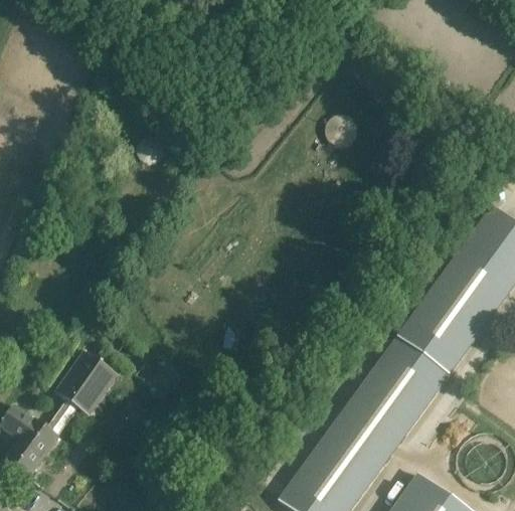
[(353,119),(351,118),(349,117),(347,116),(345,115),(342,115),(340,115),(338,115),(336,116),(334,117),(332,118),(330,119),(328,121),(327,123),(326,125),(325,127),(325,129),(325,132),(325,134),(326,136),(327,138),(328,140),(329,142),(331,143),(333,145),(335,146),(337,146),(339,147),(341,147),(343,147),(345,146),(348,146),(350,144),(351,143),(353,142),(354,140),(355,138),(356,136),(357,134),(357,132),(357,129),(357,127),(356,125),(355,123),(354,121),(353,119)]
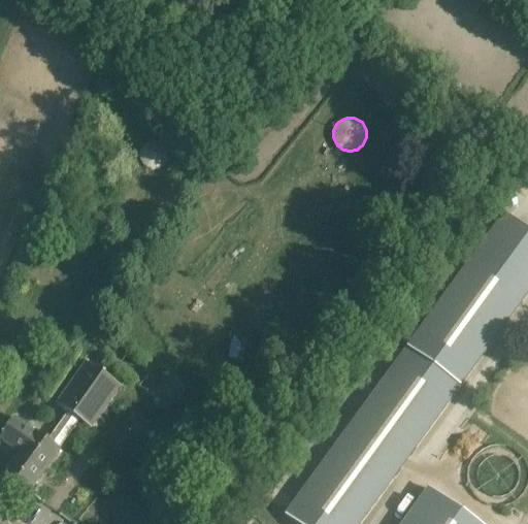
[(139,155),(140,157),(140,159),(141,160),(142,162),(144,163),(145,165),(147,166),(150,166),(152,167),(154,167),(156,166),(158,166),(160,165),(161,164),(163,163),(164,161),(165,160),(166,158),(167,156),(167,154),(167,152),(166,150),(165,148),(165,145),(163,144),(162,142),(160,141),(158,140),(156,140),(154,139),(152,140),(150,140),(147,141),(145,142),(144,143),(142,144),(141,146),(140,149),(140,151),(139,153),(139,155)]
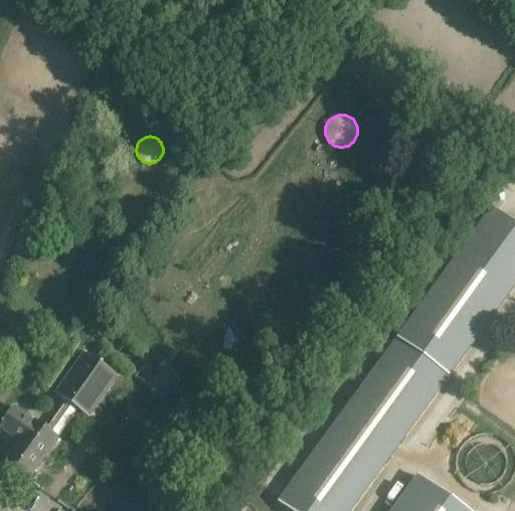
[(514,234),(485,214),(276,510),(278,510),(353,510),(514,282),(514,234)]
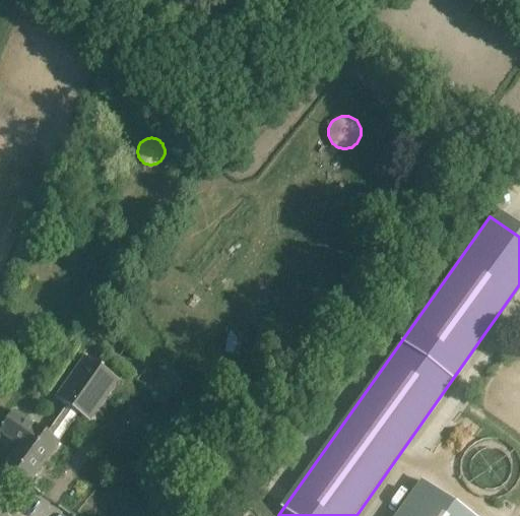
[(46,432),(15,410),(1,431),(20,445),(5,467),(28,484),(58,440),(77,411),(90,421),(119,380),(83,355),(54,395),(66,403),(46,432)]
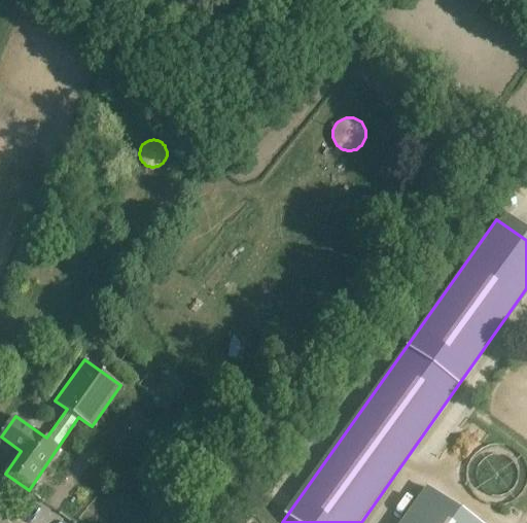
[(525,476),(525,475),(524,469),(523,463),(520,458),(516,454),(512,451),(506,448),(497,446),(492,446),(486,448),(482,449),(477,453),(472,458),(469,463),(467,474),(467,480),(468,485),(471,491),(475,494),(478,497),(483,501),(488,502),(494,503),(500,503),(505,502),(512,499),(516,496),(519,492),(522,487),(524,481),(525,476)]
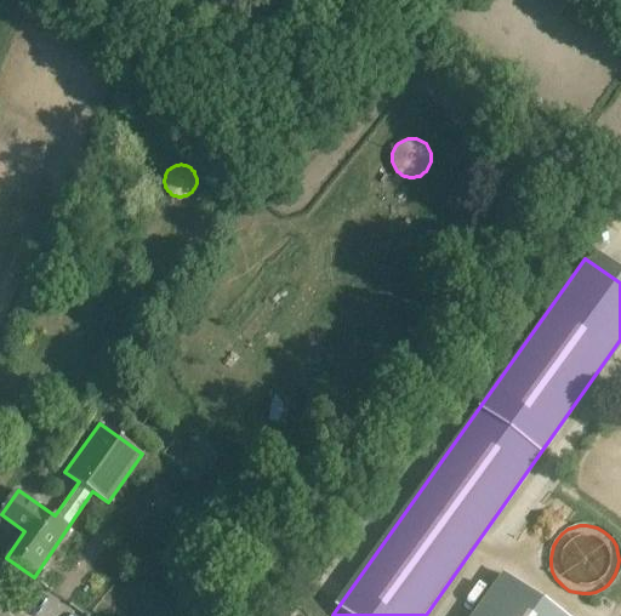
[(568,615),(505,570),(471,615),(568,615)]
